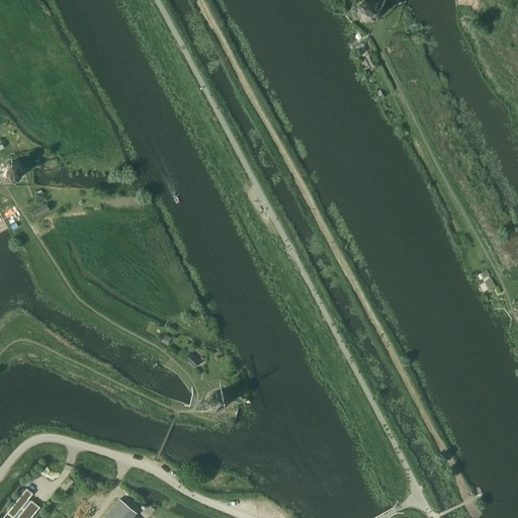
[(360,14),(366,19),(374,20),(379,14),(379,6),(374,1),(370,0),(365,0),(360,4),(360,14)]
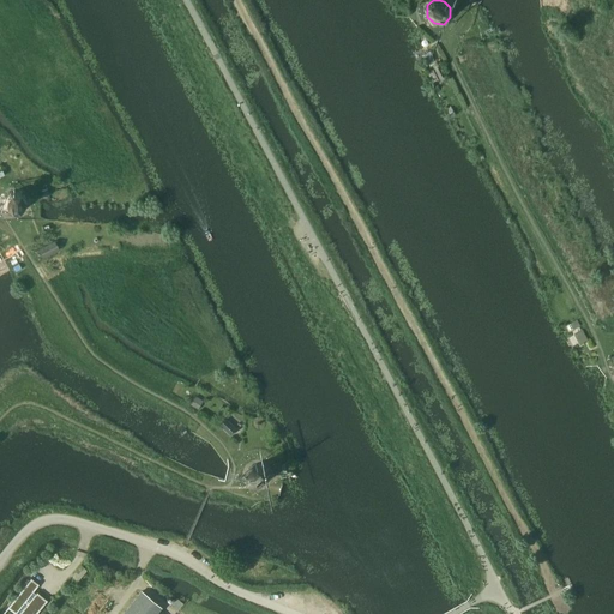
[(432,52),(423,54),(426,65),(434,62),(432,52)]
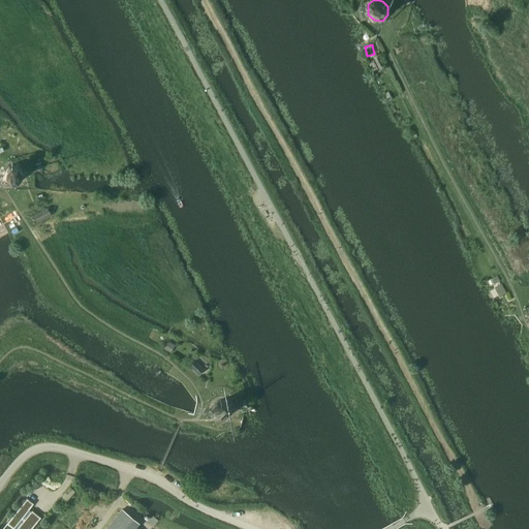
[(373,60),(368,62),(372,71),(385,64),(379,54),(372,58),(373,60)]
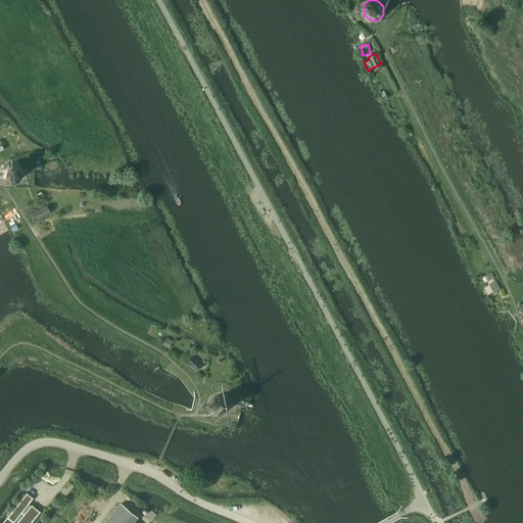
[(3,180),(6,182),(8,184),(12,184),(15,184),(18,182),(20,180),(22,177),(22,174),(22,171),(21,168),(18,164),(16,163),(12,162),(9,162),(6,164),(3,167),(2,170),(1,173),(2,177),(3,180)]
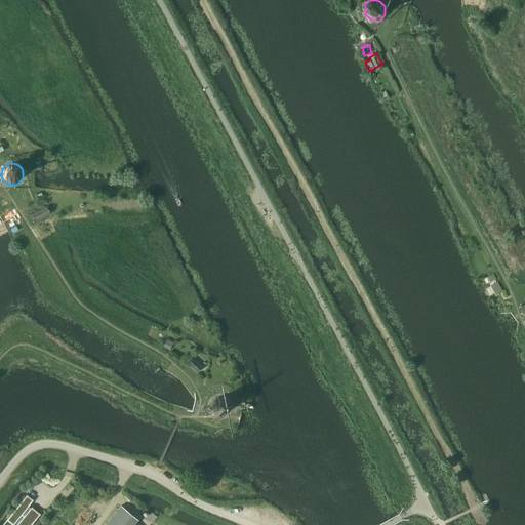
[(32,214),(36,221),(49,213),(46,207),(32,214)]
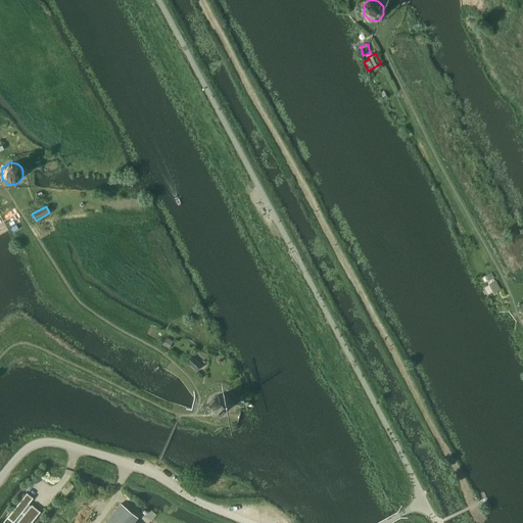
[(485,275),(488,281),(494,277),(491,272),(485,275)]
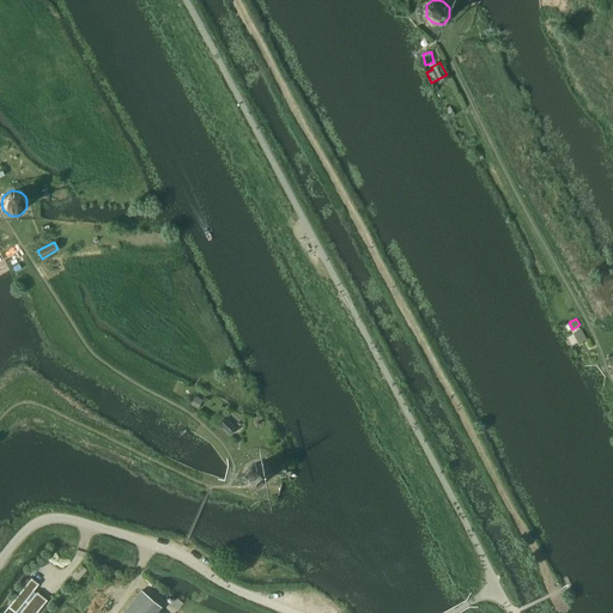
[(574,333),(578,344),(582,341),(587,339),(582,329),(574,333)]
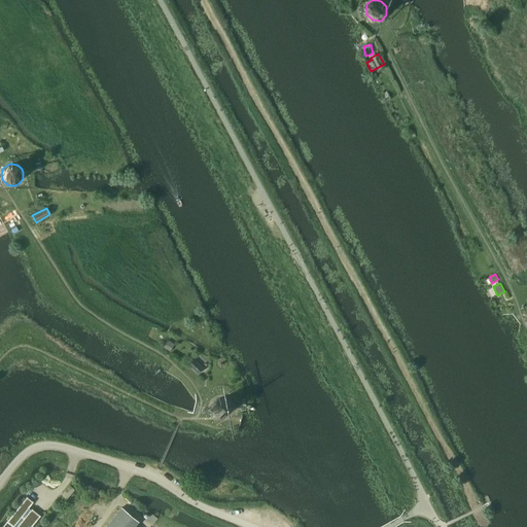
[(168,340),(164,348),(170,351),(174,344),(168,340)]
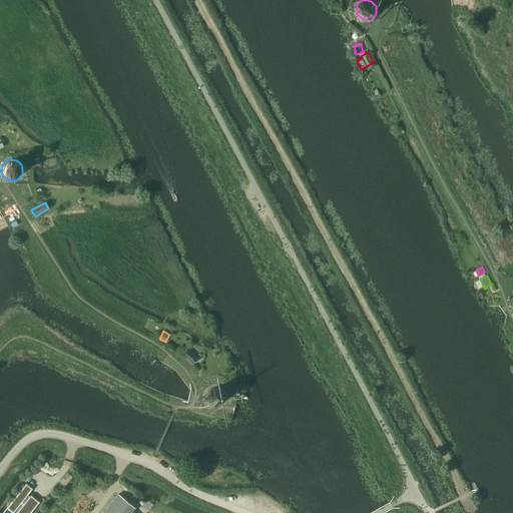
[(197,359),(189,351),(184,356),(192,364),(197,359)]
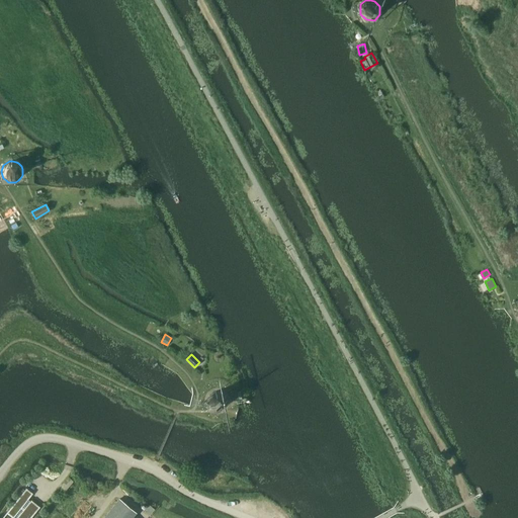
[(208,408),(209,409),(212,411),(214,412),(218,412),(221,412),(223,410),(225,409),(227,406),(228,403),(228,401),(227,398),(225,395),(223,393),(220,392),(218,392),(214,392),(211,393),(209,395),(207,398),(206,401),(207,404),(208,407),(208,408)]
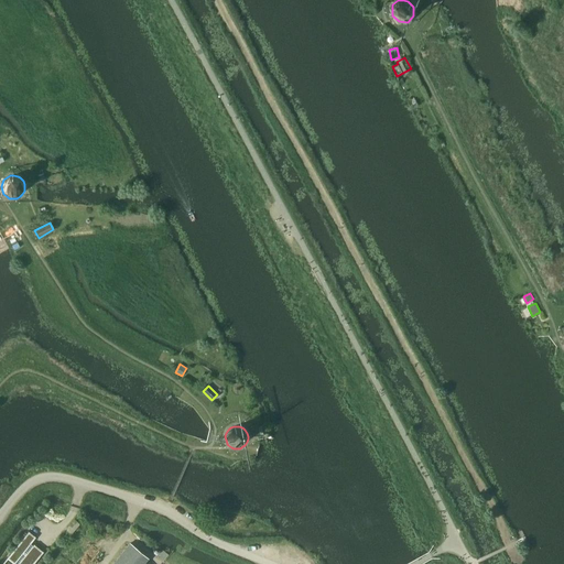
[(30,544),(35,538),(28,532),(0,563),(32,563),(43,552),(33,544),(32,546),(30,544)]
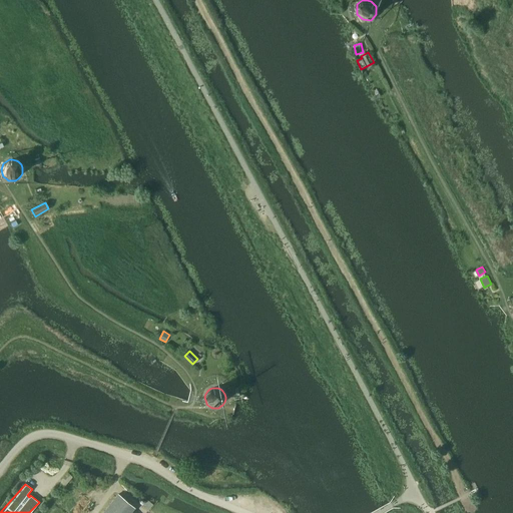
[(117,494),(101,512),(133,512),(130,511),(133,507),(117,494)]
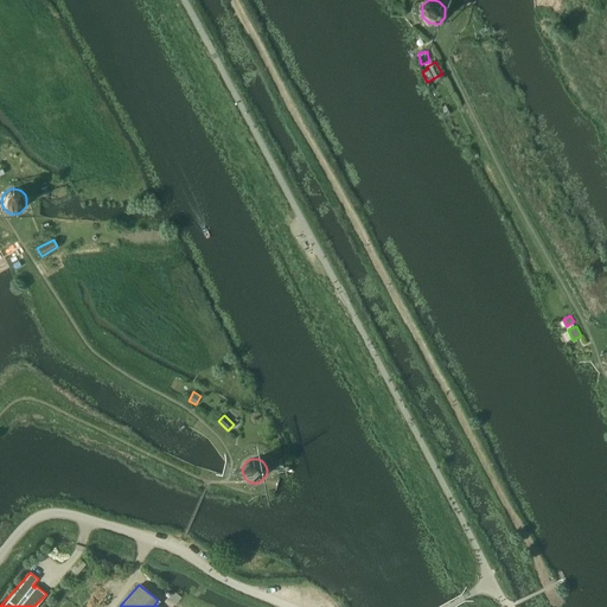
[(168,599),(176,605),(184,594),(178,590),(176,589),(168,599)]
